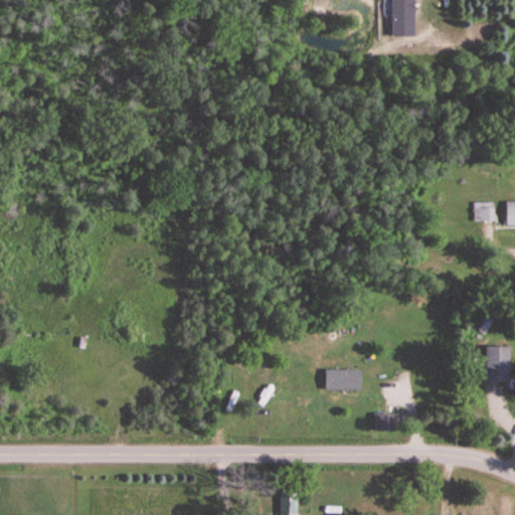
[(505,226),(514,226),(514,201),(505,202),(505,226)]
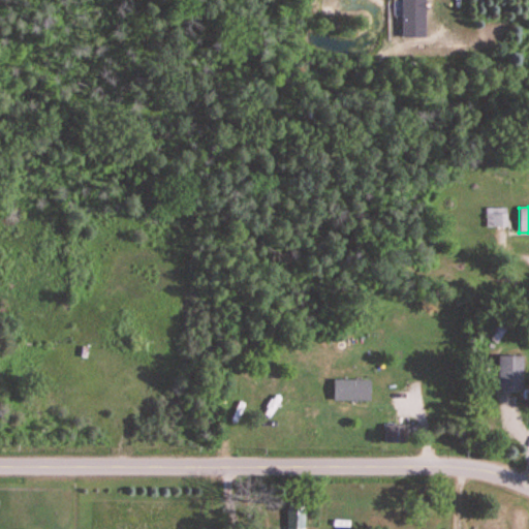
[(507,228),(507,208),(486,208),(486,228),(507,228)]
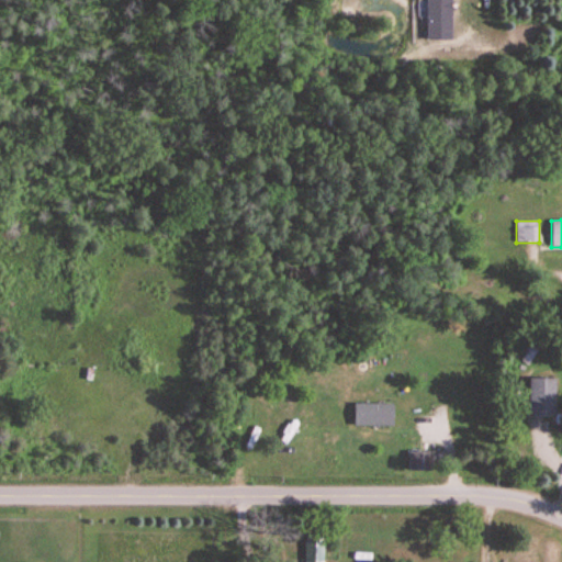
[(554,416),(554,378),(528,378),(528,416),(554,416)]
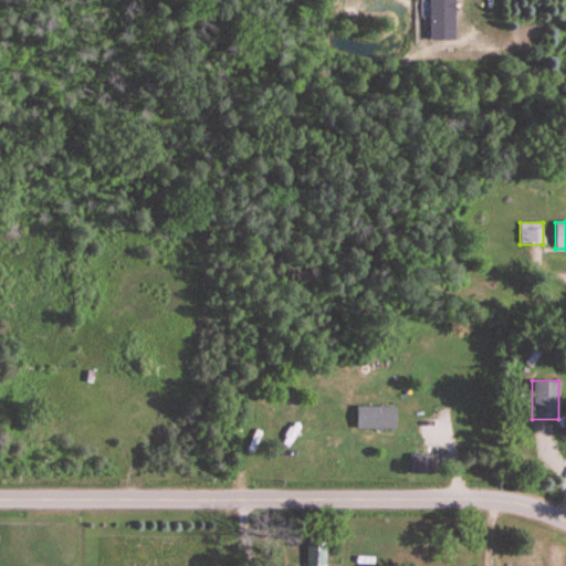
[(356,429),(395,429),(395,407),(356,407),(356,429)]
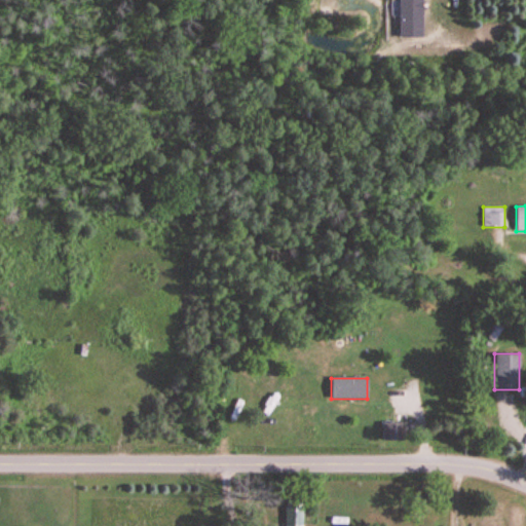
[(214,410),(218,408),(213,397),(209,399),(214,410)]
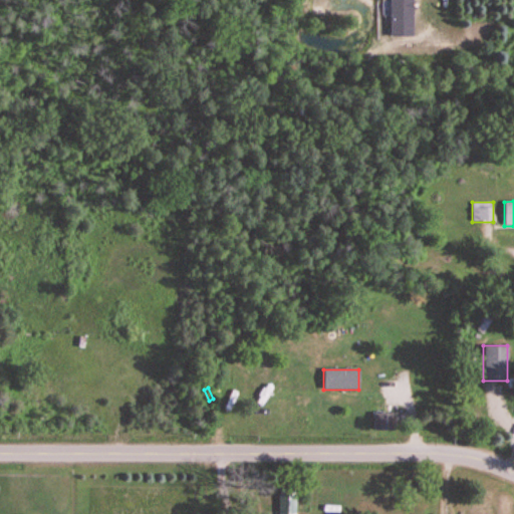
[(372,432),(398,432),(398,413),(372,413),(372,432)]
